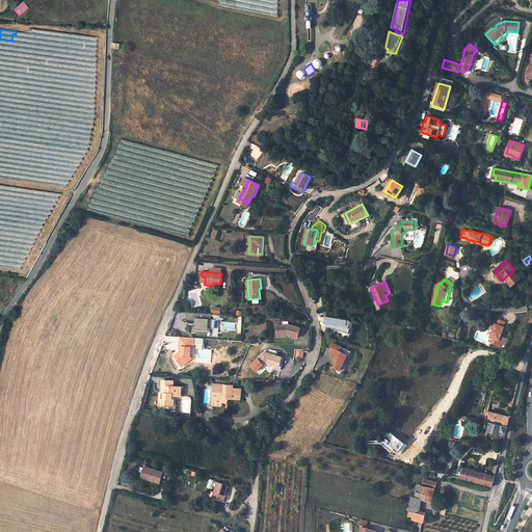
[(211,319),(212,314),(187,312),(186,320),(196,321),(195,326),(192,326),(192,331),(209,333),(209,327),(210,327),(215,328),(215,319),(211,319)]
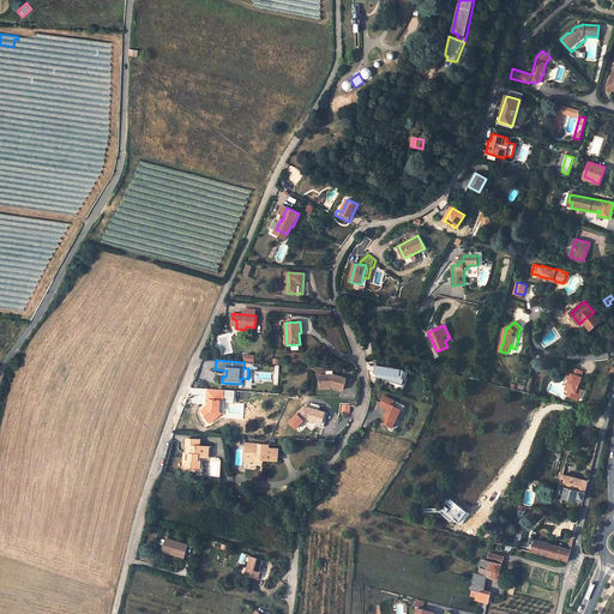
[(583,378),(585,372),(575,367),(570,379),(572,380),(569,389),(571,391),(570,396),(579,399),(581,395),(584,396),(587,390),(581,389),(582,387),(579,386),(581,384),(582,385),(585,378),(583,378)]
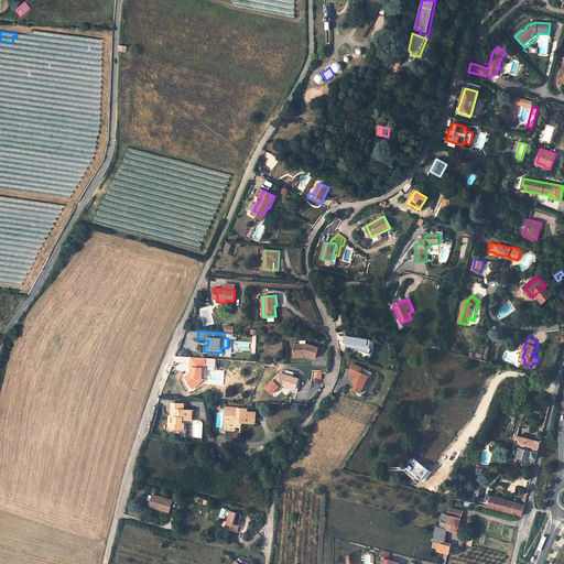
[(354,340),(353,348),(371,354),(373,347),(371,347),(371,342),(368,342),(368,340),(359,339),(359,340),(354,340)]
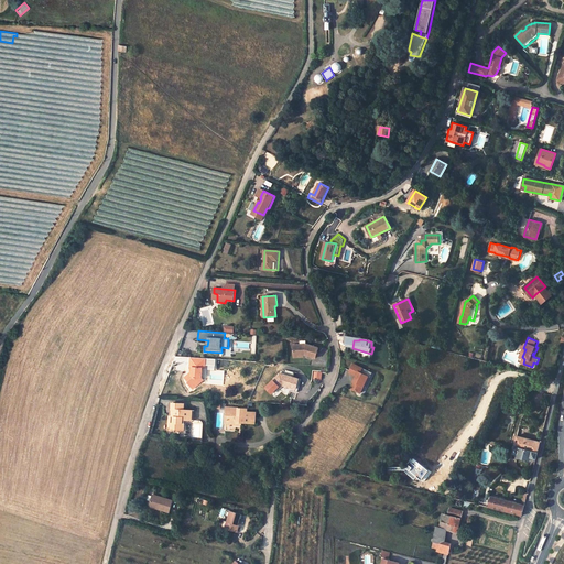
[(294,355),(304,355),(304,354),(306,353),(306,355),(317,358),(320,347),(307,344),(294,345),(294,355)]
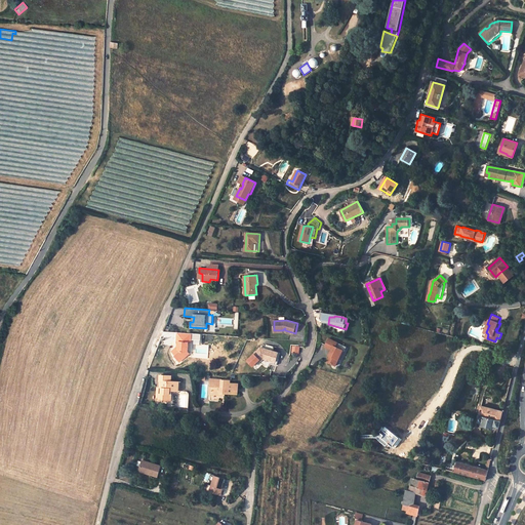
[(179,340),(179,349),(176,349),(173,352),(176,356),(180,362),(187,358),(187,353),(189,353),(190,344),(192,344),(192,338),(190,337),(190,333),(178,333),(178,340),(179,340)]
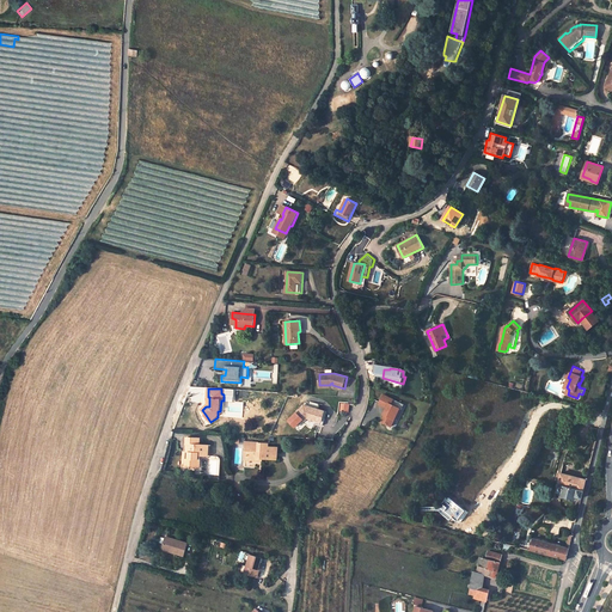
[(396,420),(402,409),(403,410),(405,404),(385,395),(380,405),(387,409),(385,415),(386,415),(383,422),(393,427),(396,420)]
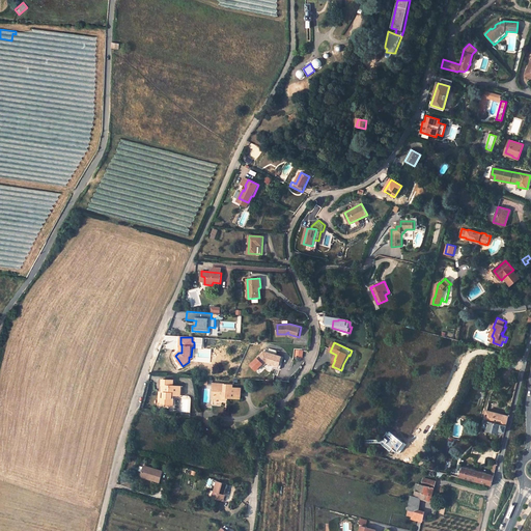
[(272,364),(274,354),(264,352),(251,365),(256,370),(266,362),(267,363),(272,364)]
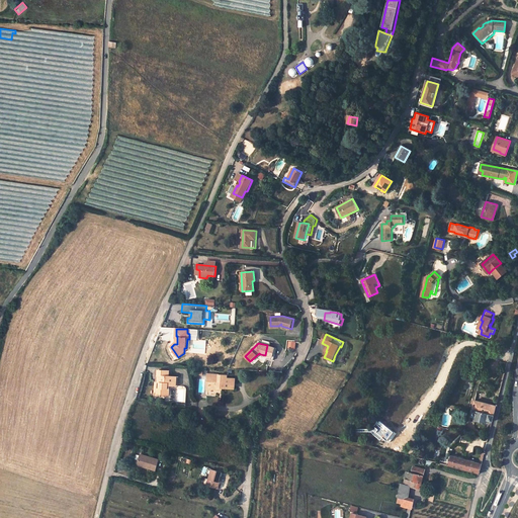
[(267,345),(265,355),(265,357),(275,360),(276,354),(274,354),(275,347),(267,345)]
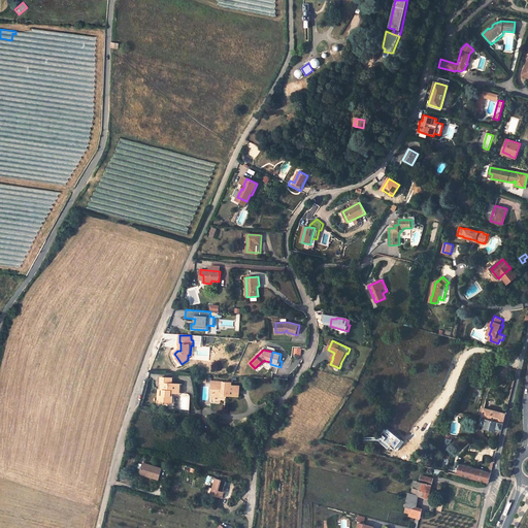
[(256,369),(265,361),(264,360),(255,368),(256,369)]
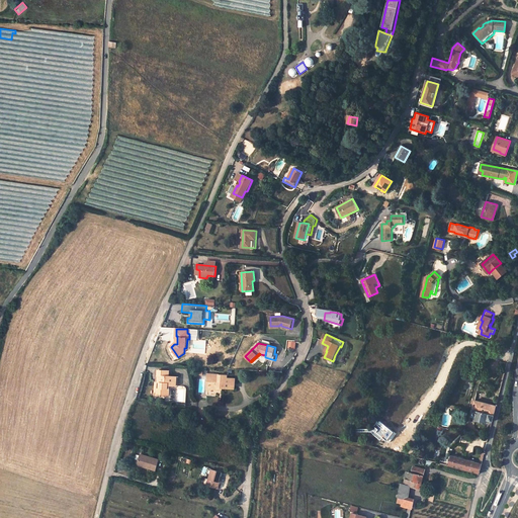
[(169,370),(158,370),(158,375),(162,375),(161,382),(156,382),(155,393),(161,394),(161,395),(170,396),(170,389),(168,389),(169,385),(170,385),(177,385),(177,376),(169,375),(169,370)]
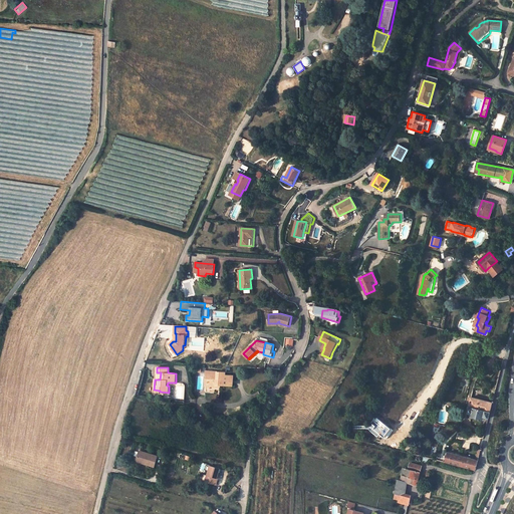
[(233,386),(233,375),(226,375),(226,372),(213,371),(213,374),(207,373),(206,379),(208,379),(207,386),(217,387),(217,384),(221,384),(233,386)]
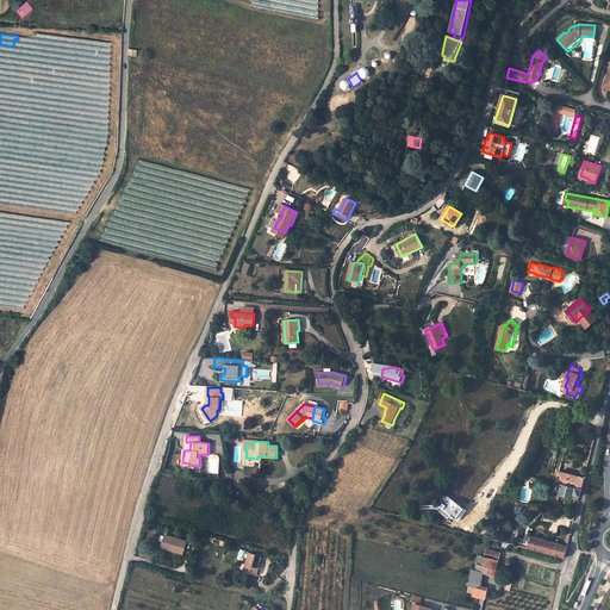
[(555,490),(560,491),(559,495),(574,498),(576,496),(580,496),(584,478),(559,472),(555,490)]
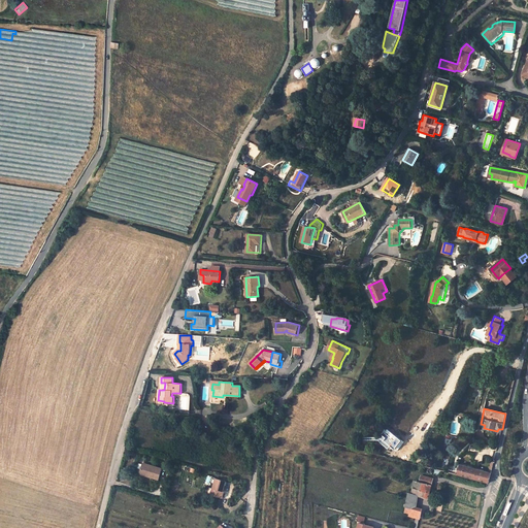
[(386,428),(378,436),(376,439),(389,449),(391,446),(397,451),(404,442),(386,428)]
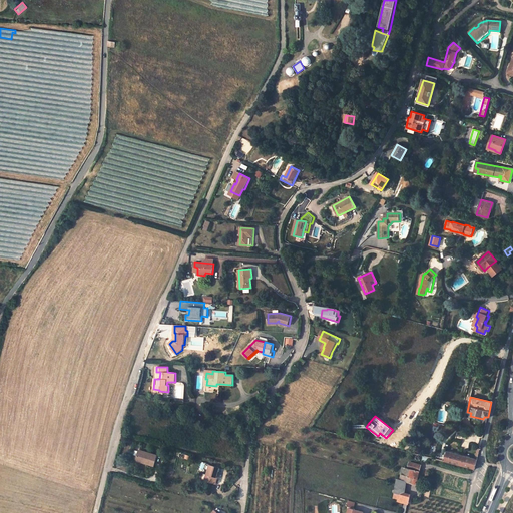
[(154,465),(157,455),(139,450),(137,458),(146,461),(146,463),(154,465)]
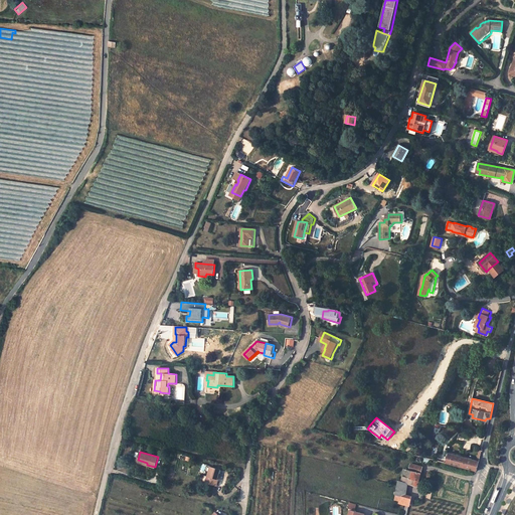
[(479,461),(449,454),(447,463),(477,471),(479,461)]
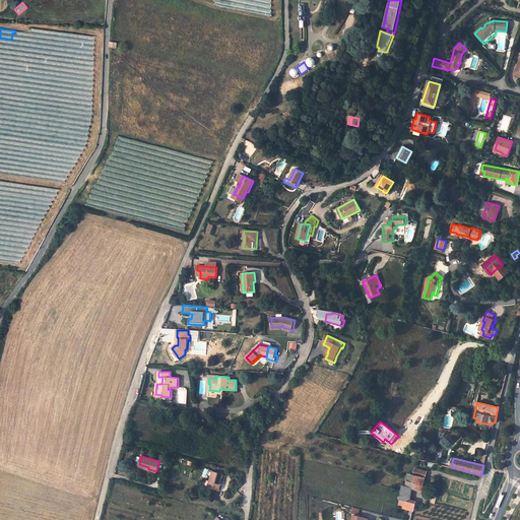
[(411,508),(414,509),(416,502),(409,500),(411,489),(423,491),(427,471),(414,468),(412,475),(408,473),(405,486),(402,485),(399,505),(408,507),(411,508)]
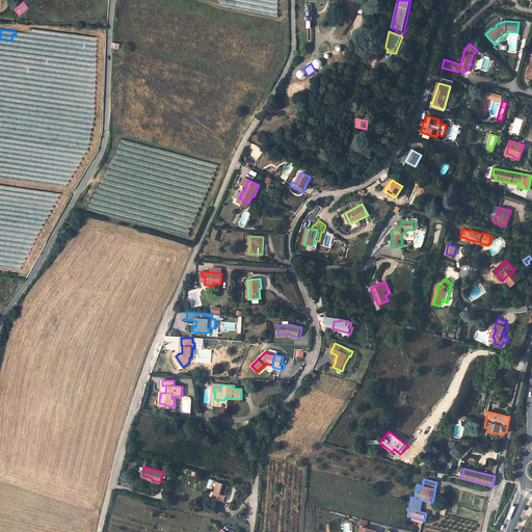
[(228,484),(217,482),(213,498),(221,501),(223,495),(224,495),(228,484)]
